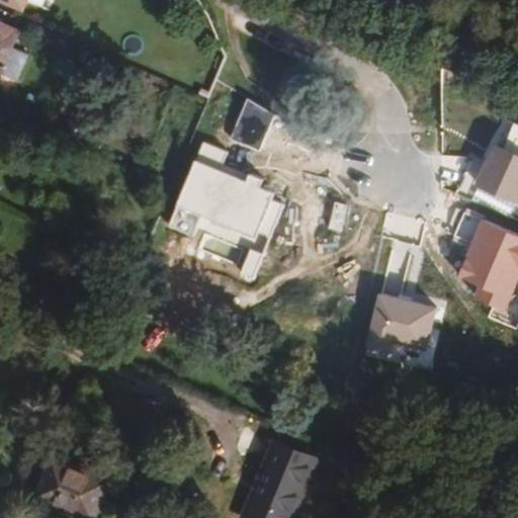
[(0,0),(0,5),(23,16),(29,0),(0,0)]
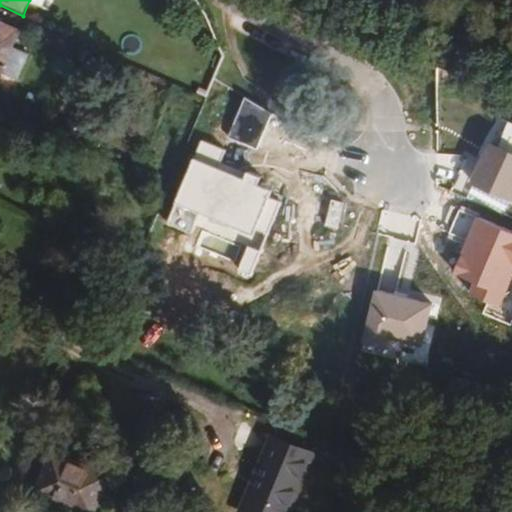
[(0,78),(9,56),(16,39),(0,31),(0,78)]
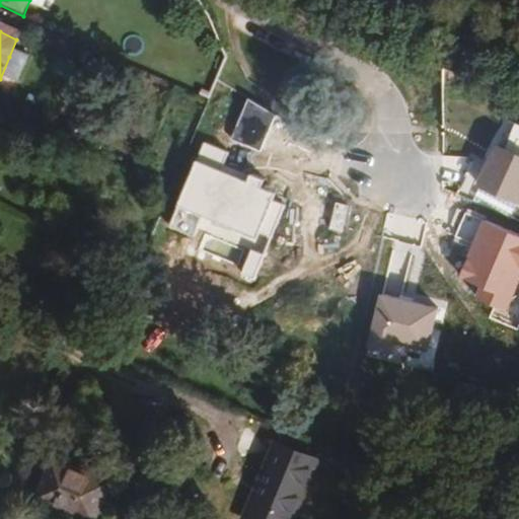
[(0,81),(15,87),(25,64),(9,57),(0,79),(0,81)]
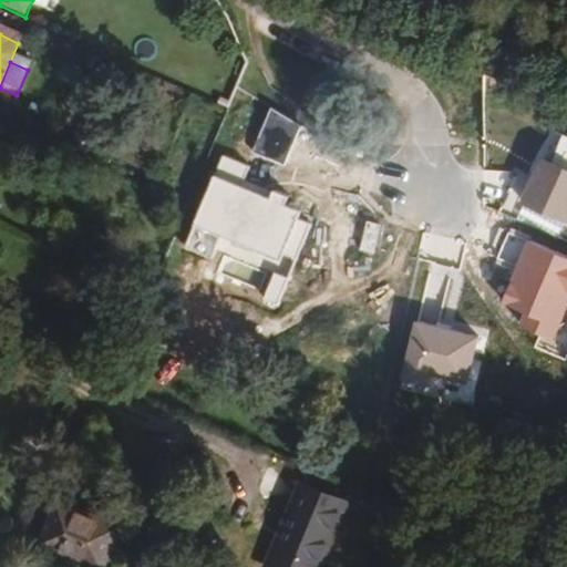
[(303,126),(274,106),(255,153),(287,166),(303,126)]
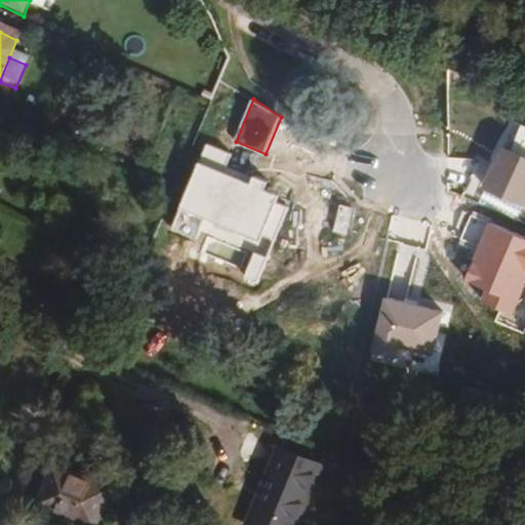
[(252,182),(223,171),(226,164),(228,165),(233,152),(203,142),(170,232),(197,241),(200,231),(244,247),(246,241),(259,246),(264,236),(276,240),(288,207),(277,203),(280,194),(267,189),(270,182),(254,176),(252,182)]
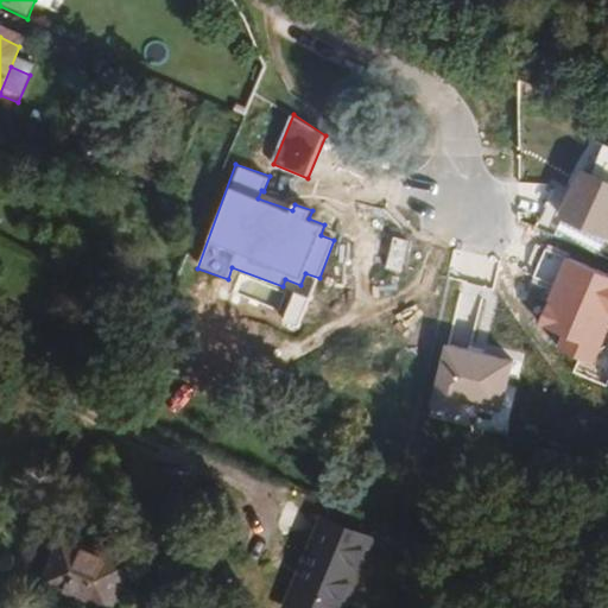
[(606,179),(584,168),(557,217),(603,244),(607,234),(607,176),(607,177),(606,179)]
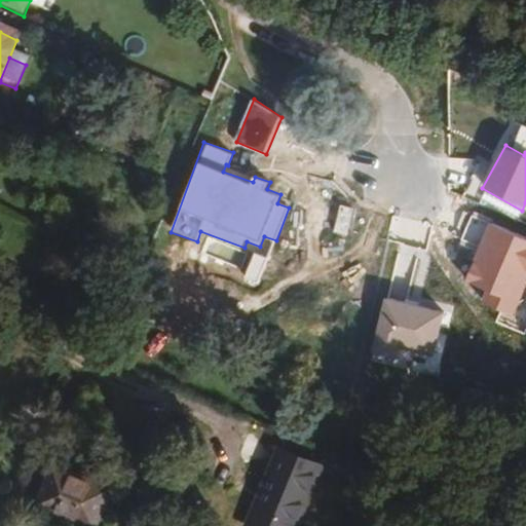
[(525,287),(525,233),(491,221),(466,283),(488,291),(484,301),(516,313),(525,287)]
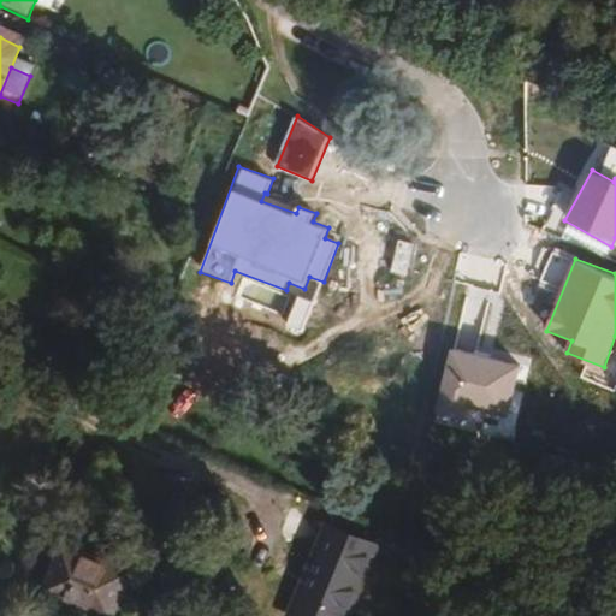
[(314,300),(298,294),(284,332),(300,337),(314,300)]
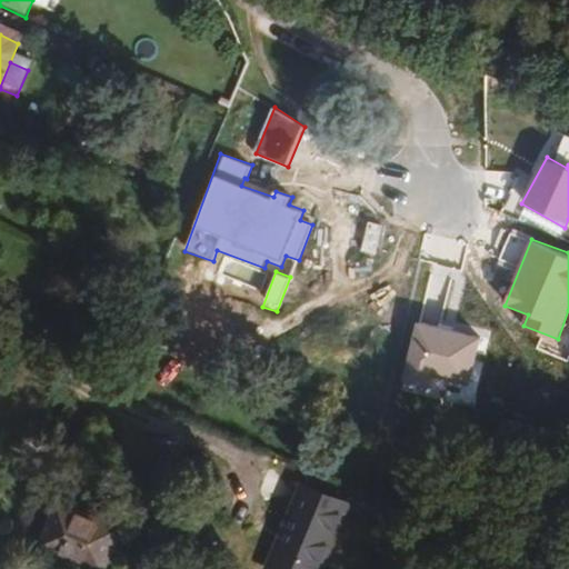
[(481,337),(418,320),(401,382),(447,393),(451,378),(469,382),(481,337)]
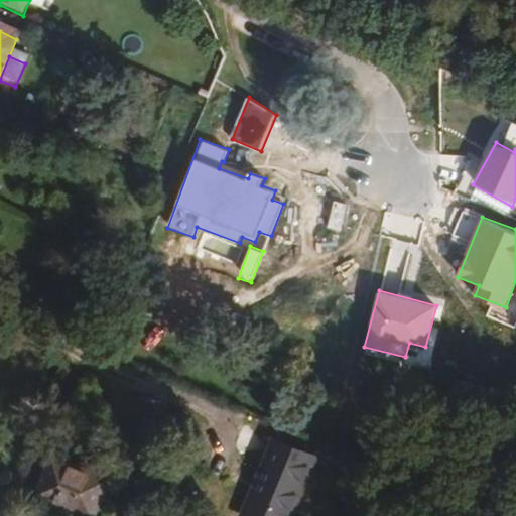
[(294,515),(318,461),(281,444),(250,515),(294,515)]
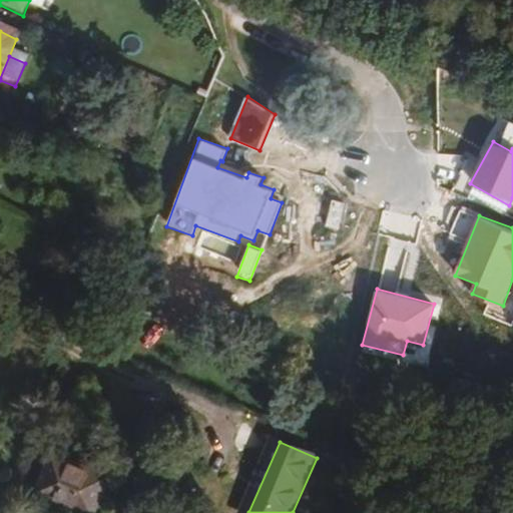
[(68,512),(93,512),(107,481),(50,457),(32,497),(68,512)]
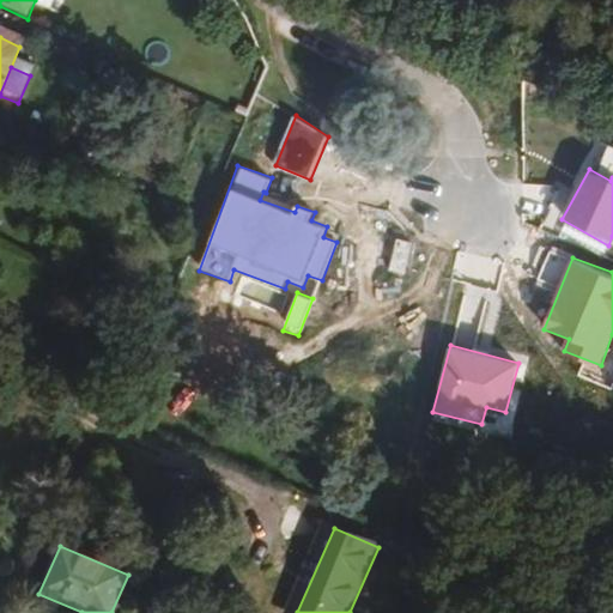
All buildings are outlined.
